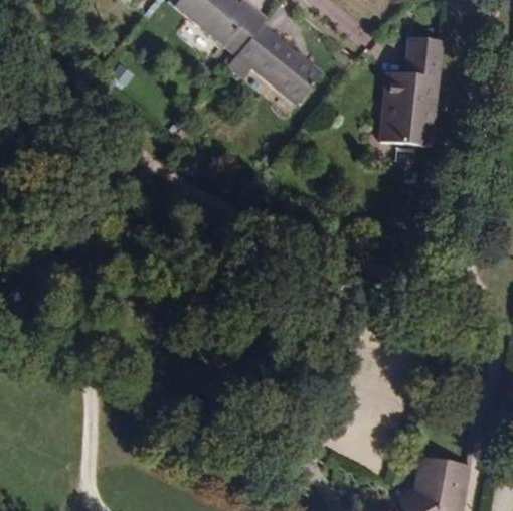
[(237,55),(261,25),(268,18),(244,0),(242,0),(239,4),(233,0),(182,0),(177,7),(237,55)]
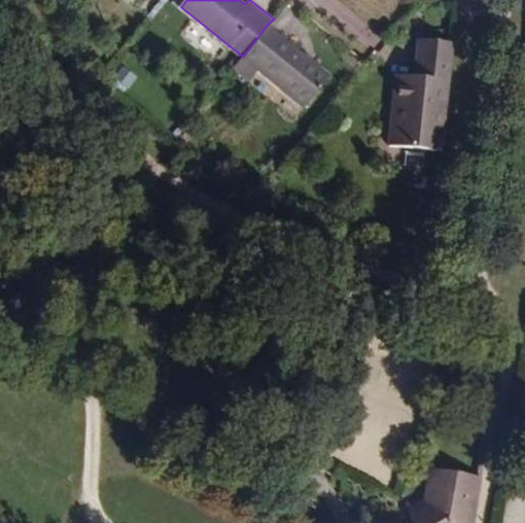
[(329,75),(267,26),(243,57),(233,68),(250,80),(258,70),(304,106),(329,75)]
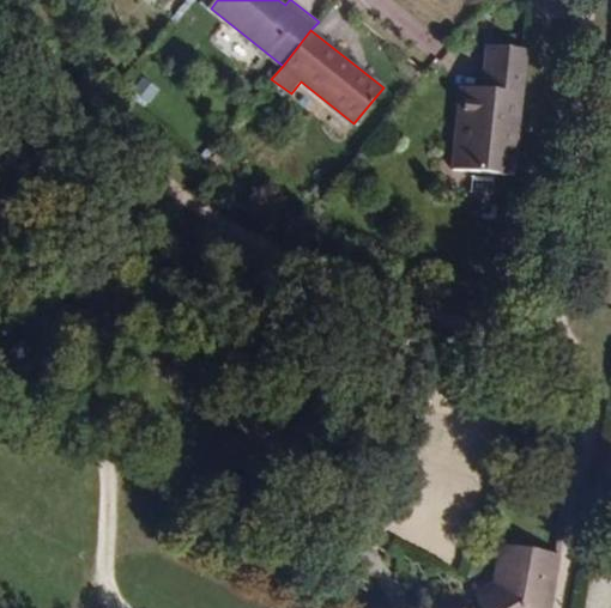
[(485,89),(472,87),(467,135),(459,135),(455,170),(515,176),(528,49),(498,46),(497,54),(489,53),(485,89)]
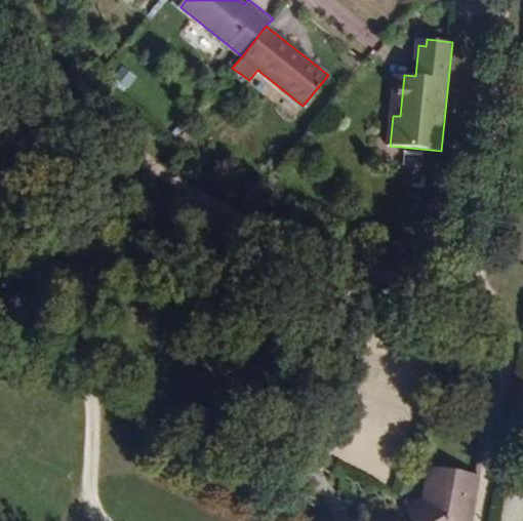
[(400,116),(404,75),(396,73),(393,116),(400,116)]
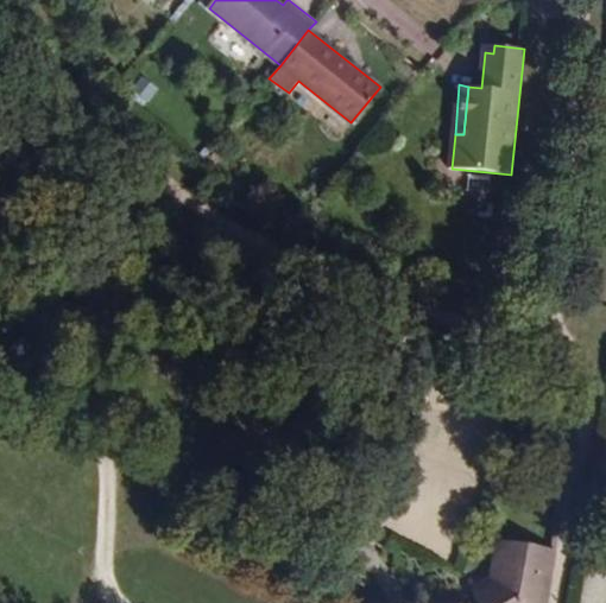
[(547,544),(502,538),(498,563),(504,564),(502,581),(480,592),(486,602),(548,602),(557,546),(547,544)]
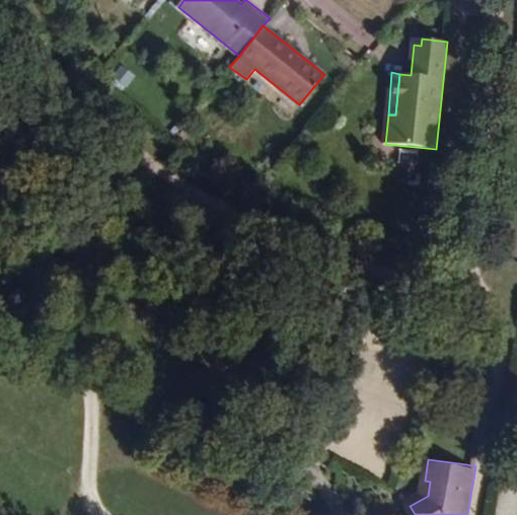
[(430,482),(425,481),(423,493),(408,502),(410,506),(428,496),(430,482)]
